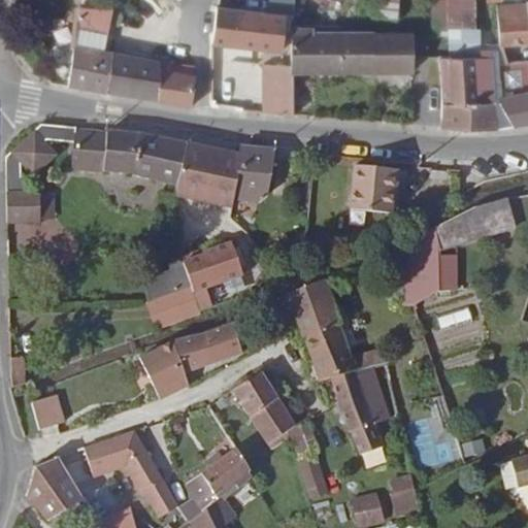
[(294,0),(267,0),(267,12),(293,15),(294,0)]
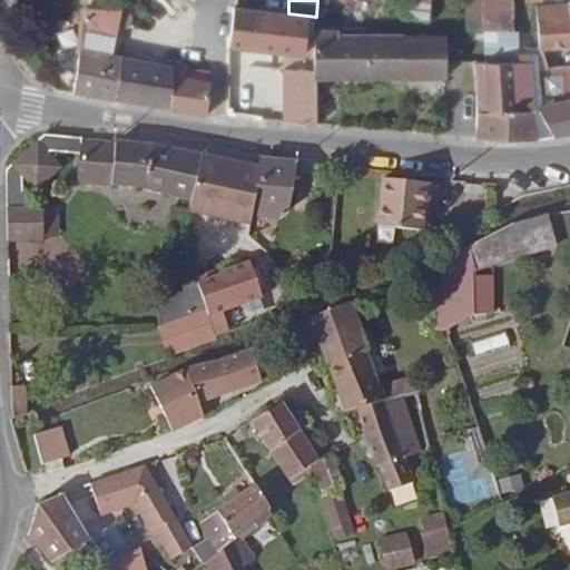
[(431,0),(394,0),(393,19),(430,20),(431,0)]
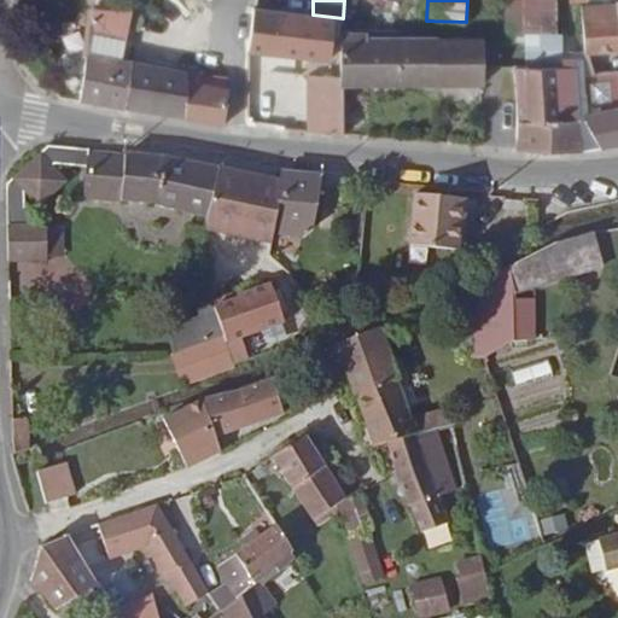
[(555,0),(506,0),(508,40),(528,39),(557,39),(555,0)]
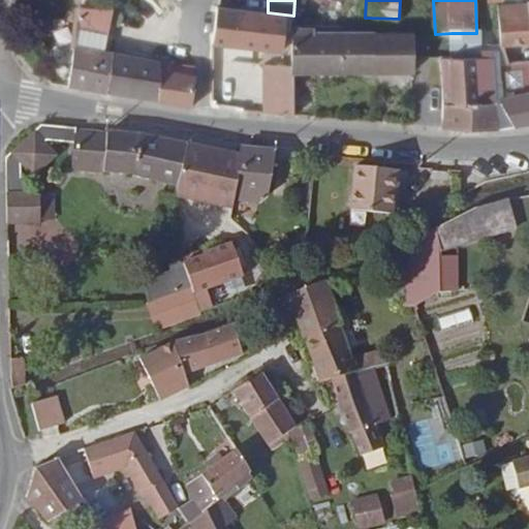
[(500,48),(528,43),(528,0),(527,0),(528,3),(499,5),(500,48)]
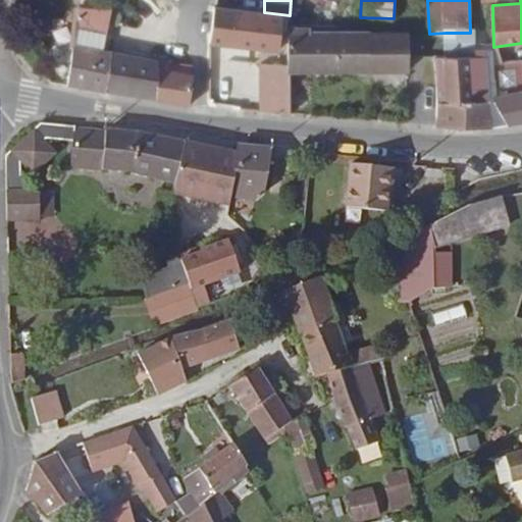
[(110,8),(79,7),(68,85),(105,92),(111,54),(102,52),(110,8)]
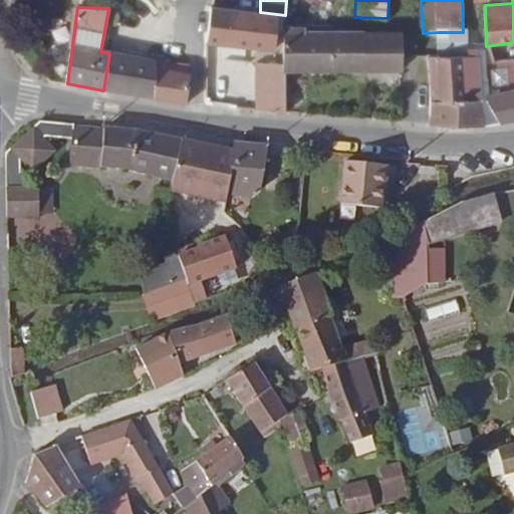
[(260,12),(211,8),(207,43),(283,50),(284,27),(285,15),(260,12)]
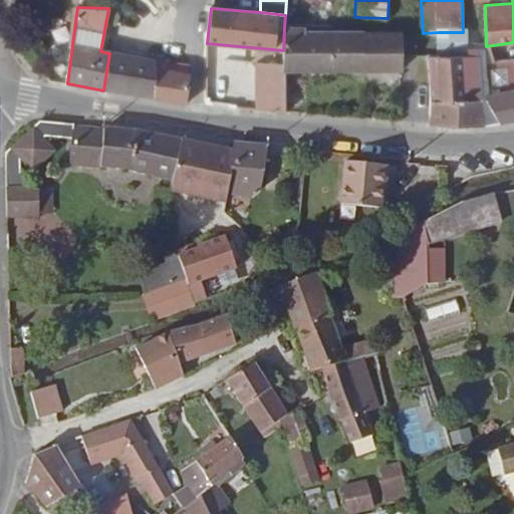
[(314,27),(284,27),(283,50),(282,69),(282,70),(285,70),(358,69),(358,32),(346,32),(314,32),(314,27)]
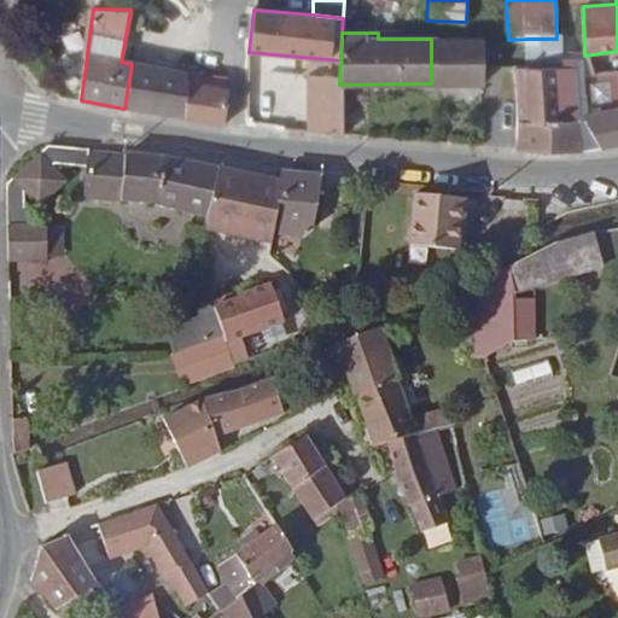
[(484,39),(431,39),(431,83),(484,83),(484,39)]
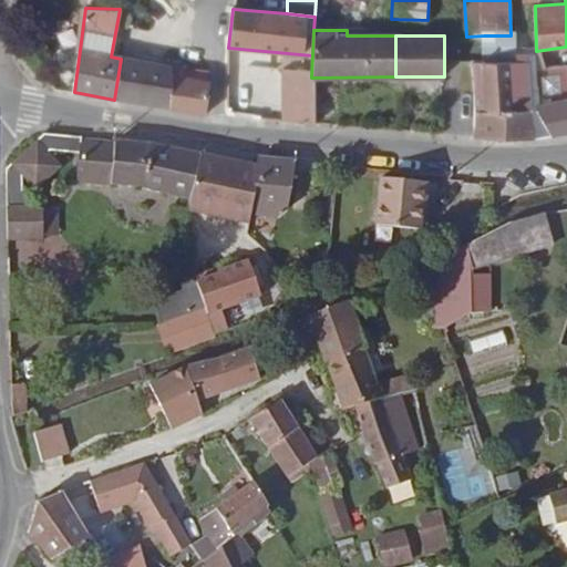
[(511,35),(484,35),(484,62),(516,61),(516,35),(511,35)]
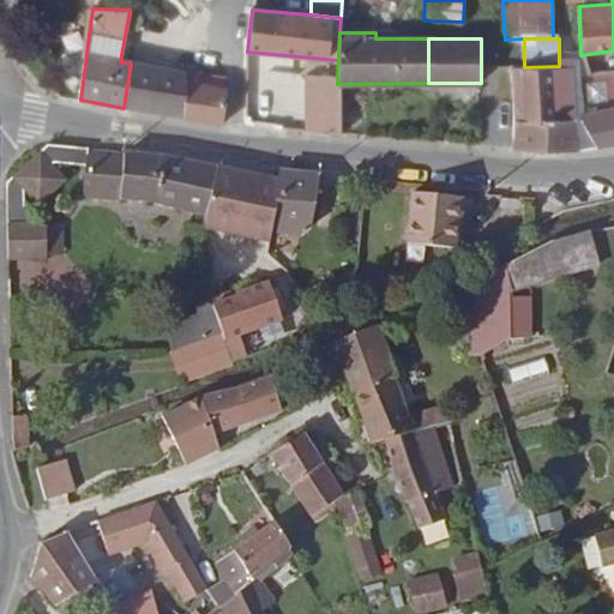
[(131,64),(124,108),(184,119),(187,73),(131,64)]
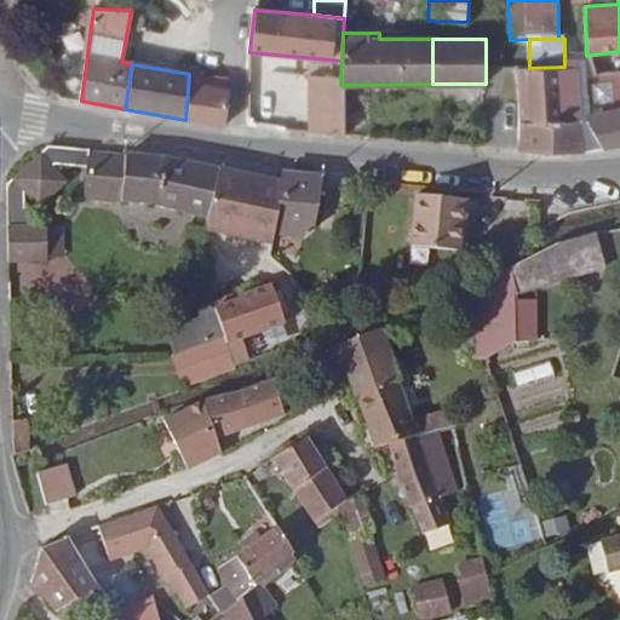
[(516,99),(520,150),(585,150),(581,108),(579,76),(578,67),(564,67),(529,68),(515,68),(516,99)]
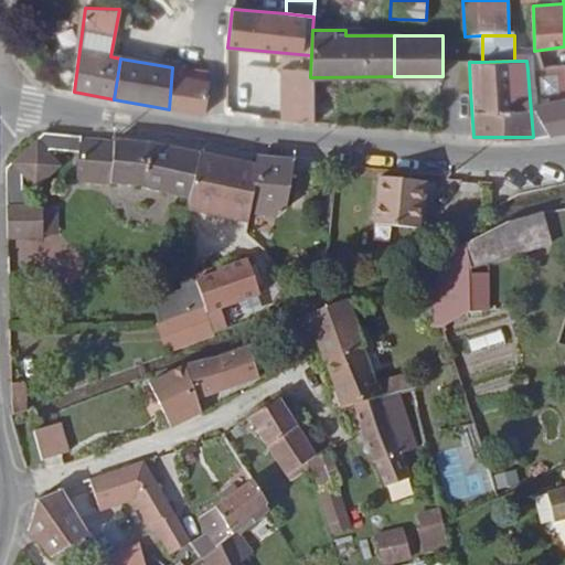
[(533,137),(564,131),(564,64),(554,66),(542,67),(528,70),(530,98),(533,137)]
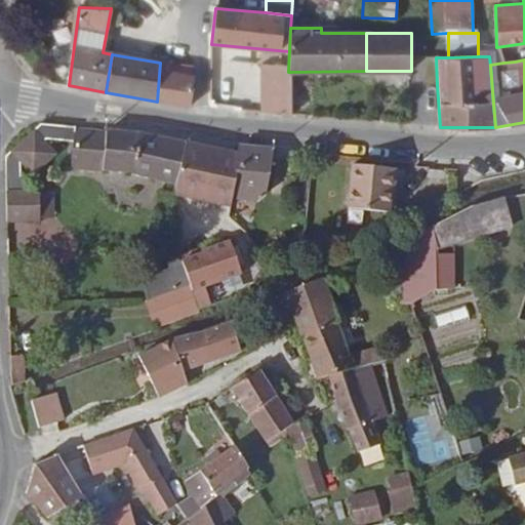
[(160,63),(157,102),(190,108),(194,75),(186,74),(168,72),(169,64),(160,63)]
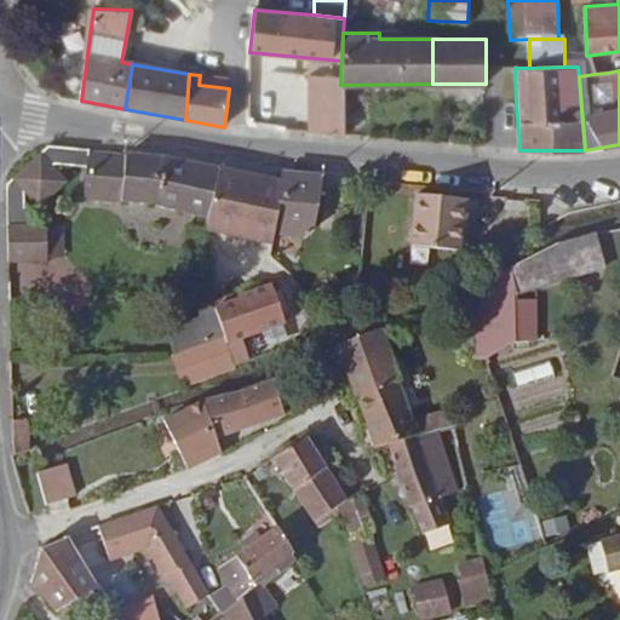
[(199,85),(219,87),(220,79),(200,75),(199,85)]
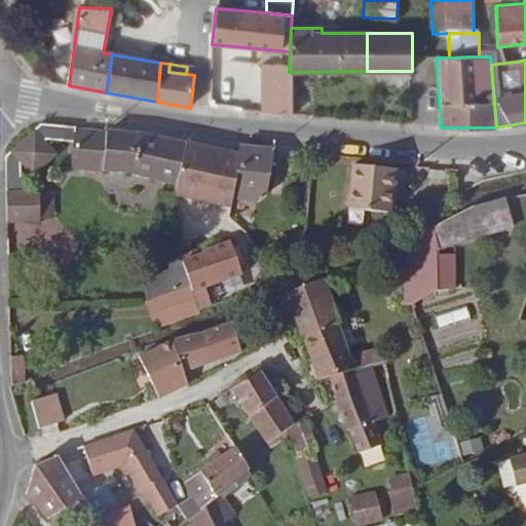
[(267,113),(292,114),(292,72),(289,72),(289,71),(267,70),(267,113)]
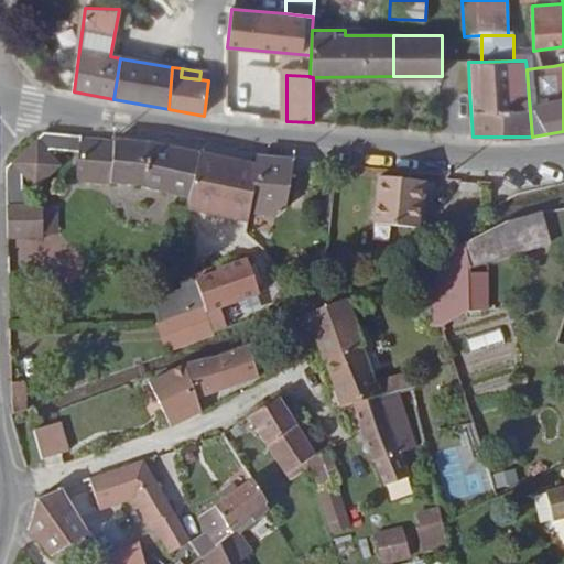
[(80,154),(82,137),(44,133),(6,167),(6,205),(7,239),(42,238),(42,207),(42,204),(25,205),(25,188),(21,188),(20,172),(34,187),(61,164),(51,153),(80,154)]
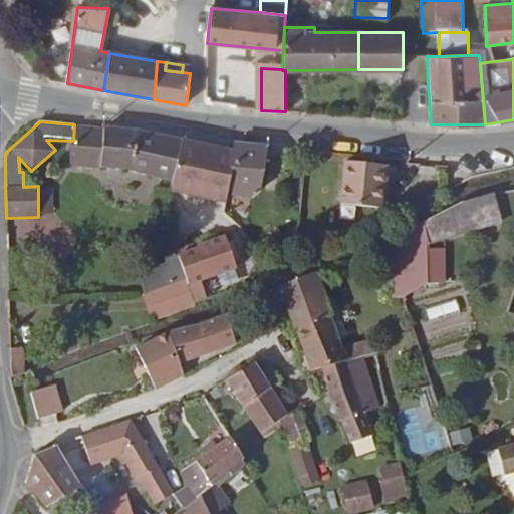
[(71,166),(100,169),(104,129),(75,125),(71,166)]
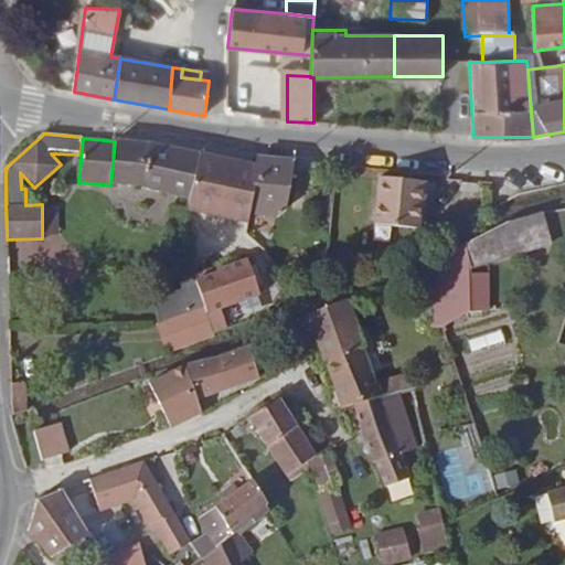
[(149,145),(115,141),(110,185),(144,189),(189,200),(200,155),(149,145)]
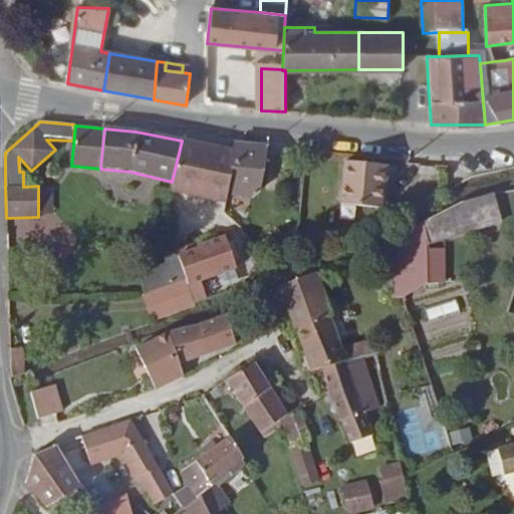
[(265,146),(235,143),(234,153),(182,141),(172,182),(173,192),(225,204),(226,193),(249,197),(258,191),(265,146)]
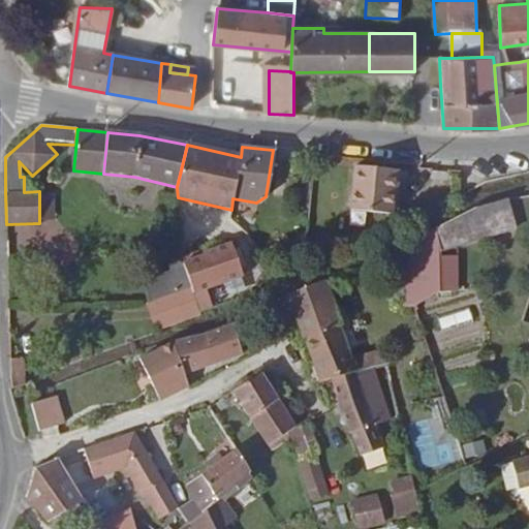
[(352,211),(399,215),(403,172),(355,166),(352,211)]
